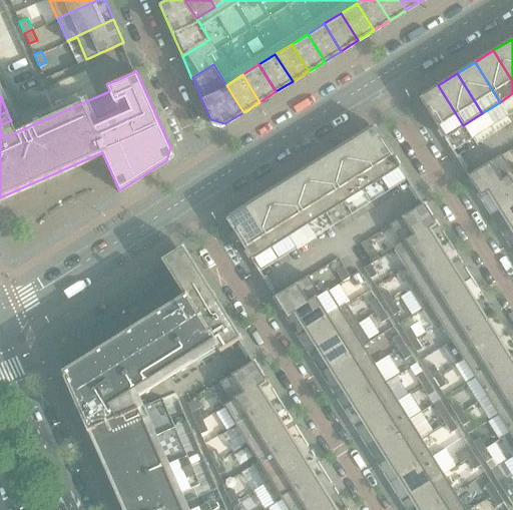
[(463,125),(438,85),(419,97),(438,127),(436,128),(441,135),(442,134),(456,155),(457,154),(446,136),(463,125)]
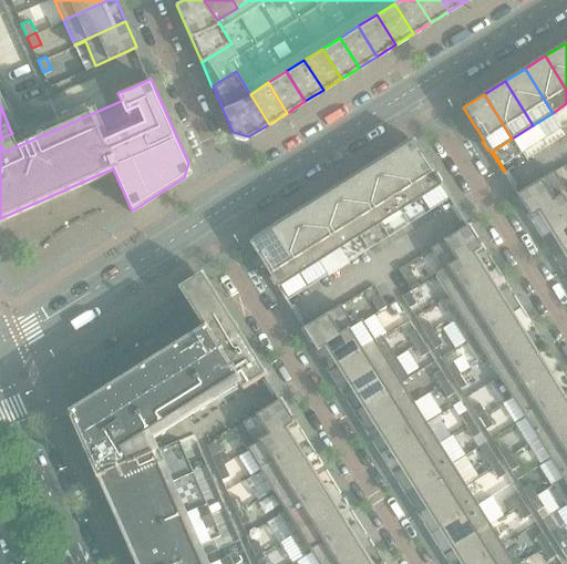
[(442,178),(437,171),(435,172),(414,139),(392,152),(421,196),(441,184),(453,204),(454,203),(440,180),(442,178)]
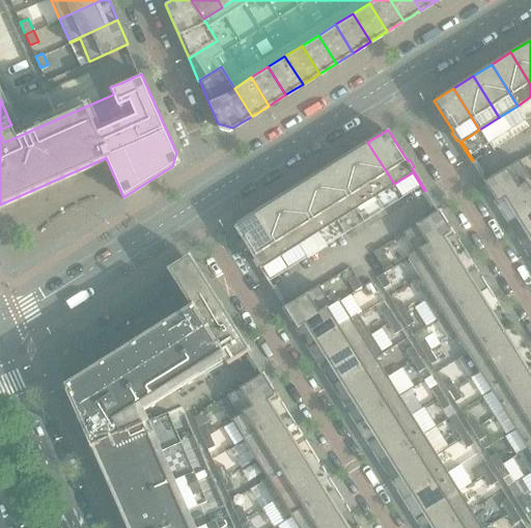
[(394,184),(367,142),(348,154),(374,196),(394,184)]
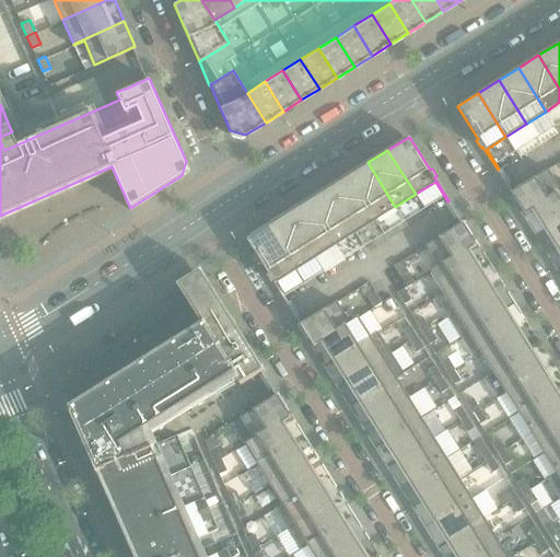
[(395,207),(368,162),(348,175),(375,219),(395,207)]
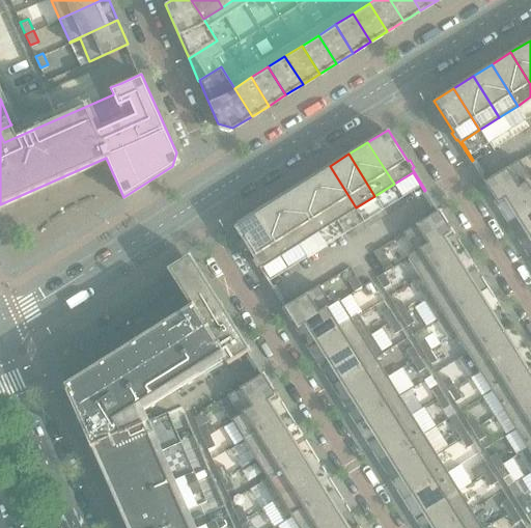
[(496,200),(530,177),(519,159),(485,179),(484,177),(482,178),(496,200)]
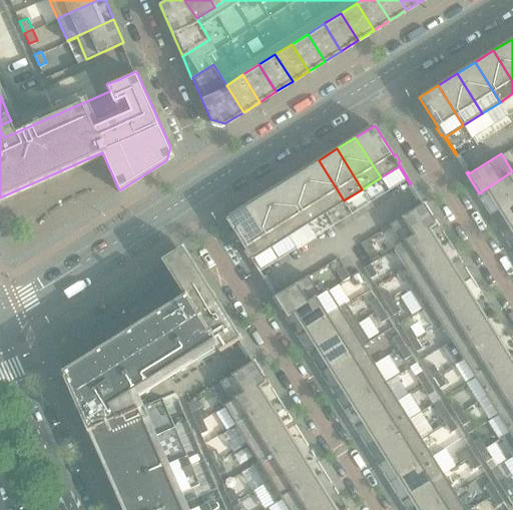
[(344,200),(319,160),(301,171),(326,211),(344,200)]
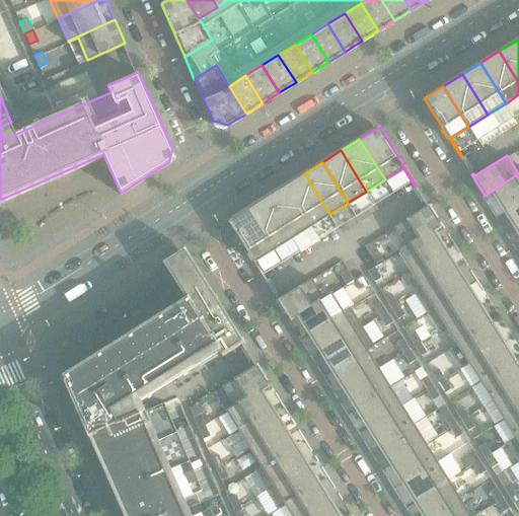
[(504,209),(518,199),(518,172),(518,173),(485,196),(486,198),(494,193),(504,209)]
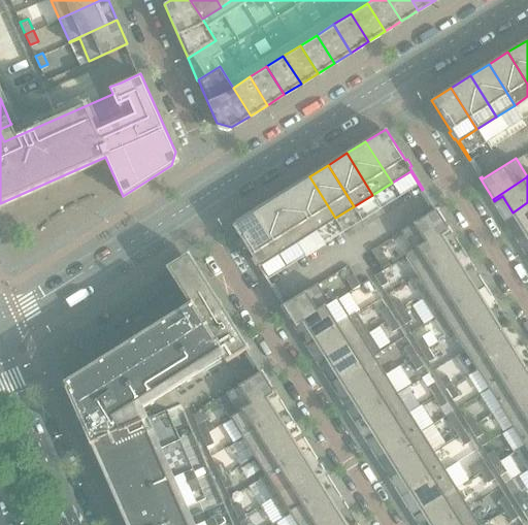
[(335,218),(309,176),(290,188),(316,230),(335,218)]
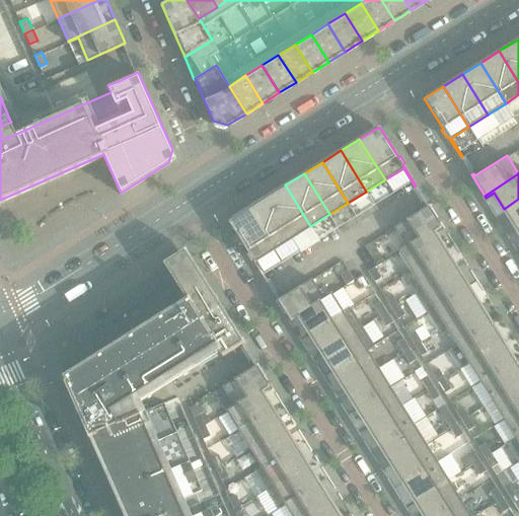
[(310,226),(285,185),(267,197),(292,237),(310,226)]
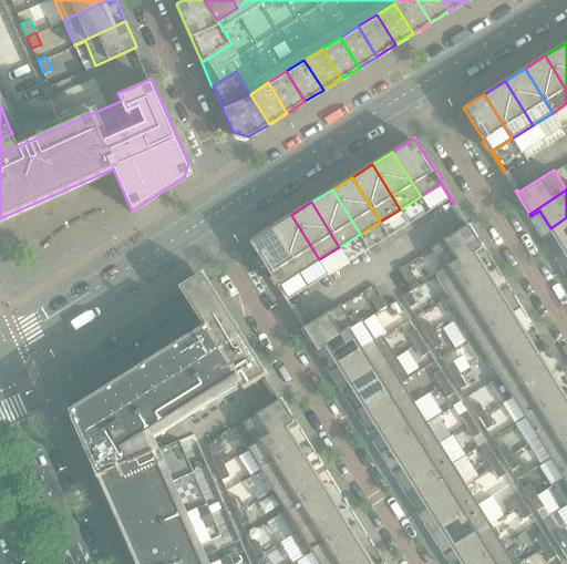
[(319,259),(291,215),(271,227),(299,273),(319,259)]
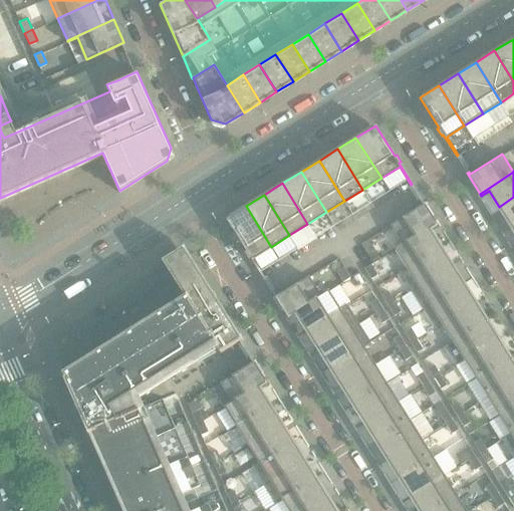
[(511,226),(513,223),(513,197),(499,207),(511,226)]
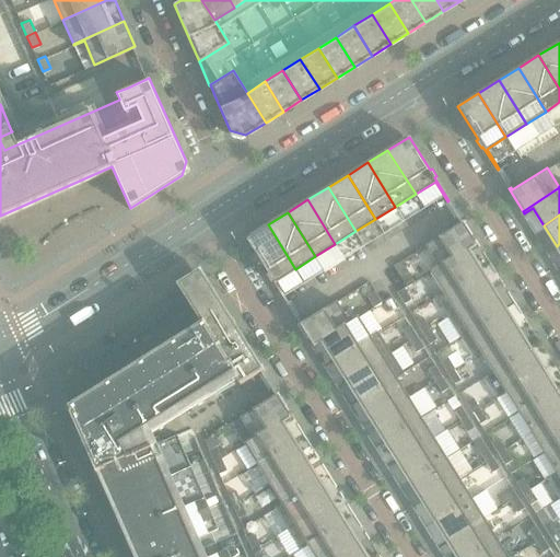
[(438,264),(475,241),(461,219),(459,220),(461,222),(424,244),(438,264)]
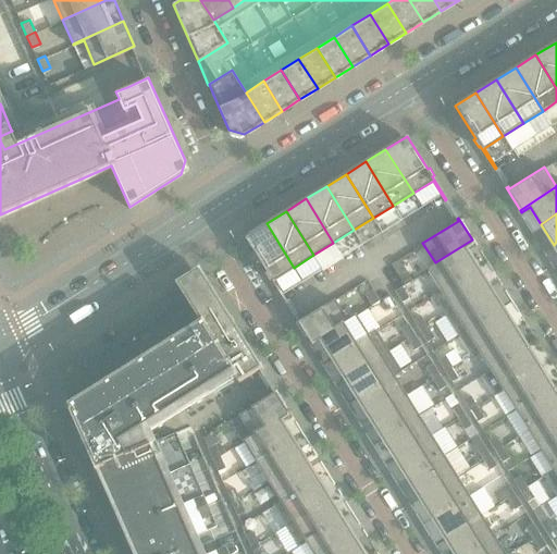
[(294,268),(267,223),(245,237),(265,270),(264,271),(269,279),(270,278),(285,300),(286,299),(274,280),(294,268)]
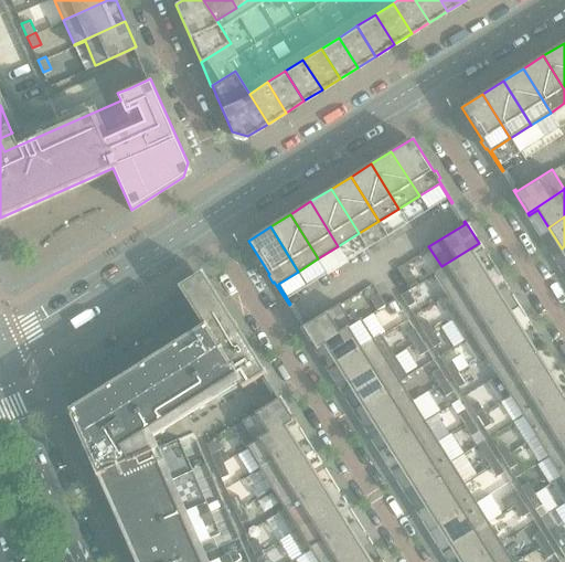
[(483,268),(471,251),(480,245),(479,243),(441,266),(433,272),(446,293),(483,268)]
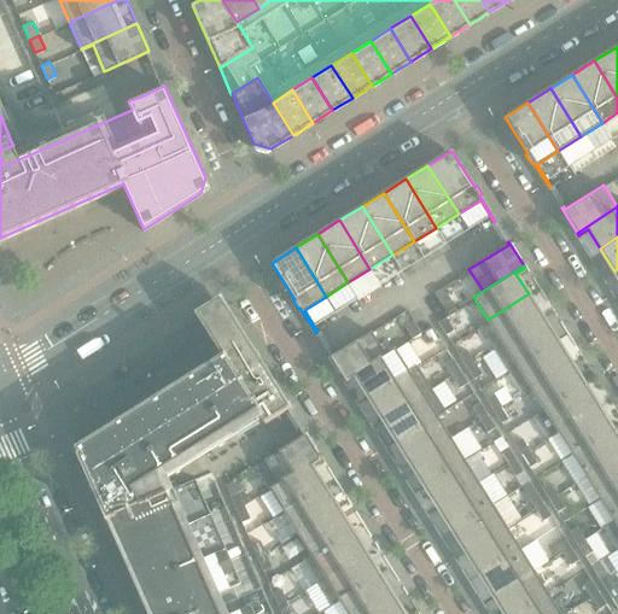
[(494,346),(542,316),(529,293),(488,320),(479,325),(494,346)]
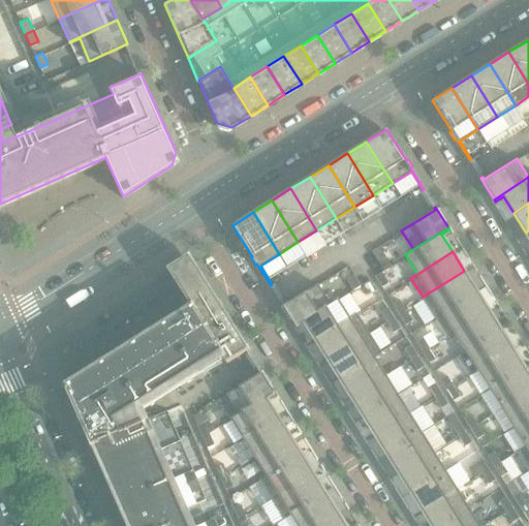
[(392,265),(384,254),(377,258),(384,269),(392,265)]
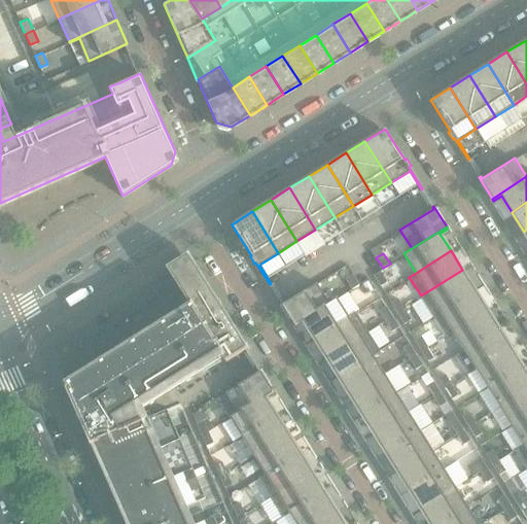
[(195,523),(144,410),(142,406),(222,355),(225,360),(247,346),(237,328),(233,322),(194,259),(194,260),(180,257),(180,256),(166,266),(168,269),(189,303),(66,380),(64,381),(91,440),(103,469),(116,499),(127,523),(195,523)]
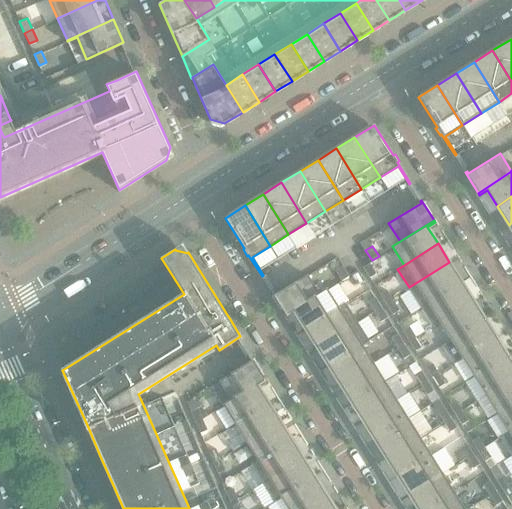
[(376,272),(369,262),(362,266),(369,276),(376,272)]
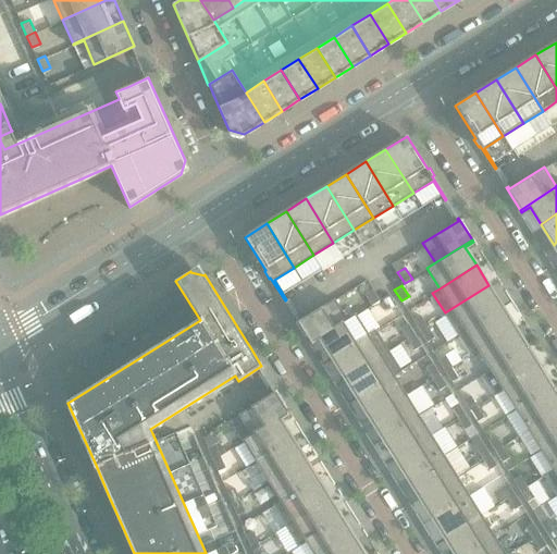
[(457,333),(502,305),(489,285),(445,312),(457,333)]
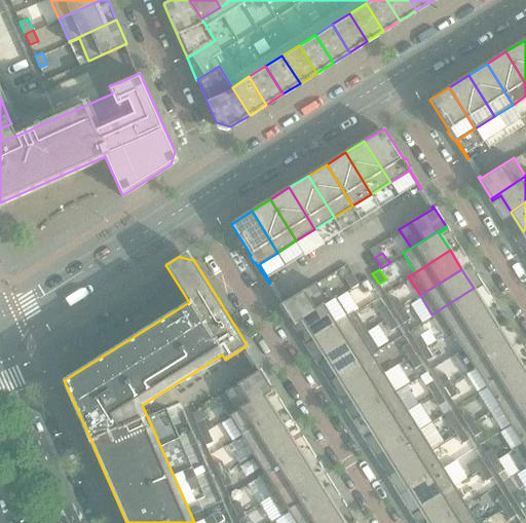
[(358,283),(351,271),(344,276),(350,287),(358,283)]
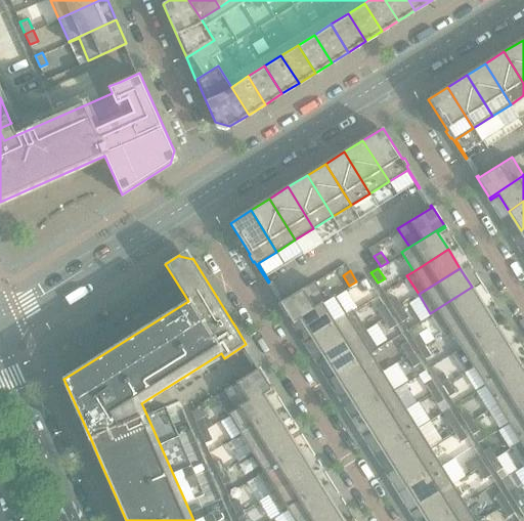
[(373,286),(365,275),(359,279),(365,291),(373,286)]
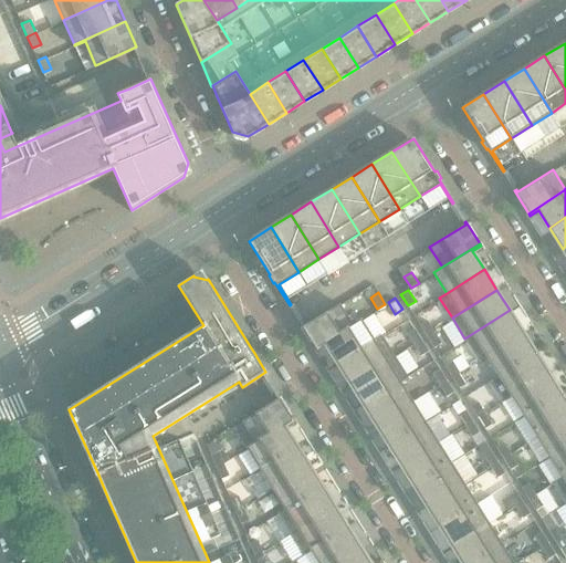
[(315,346),(353,323),(339,303),(304,325),(303,323),(302,324),(315,346)]
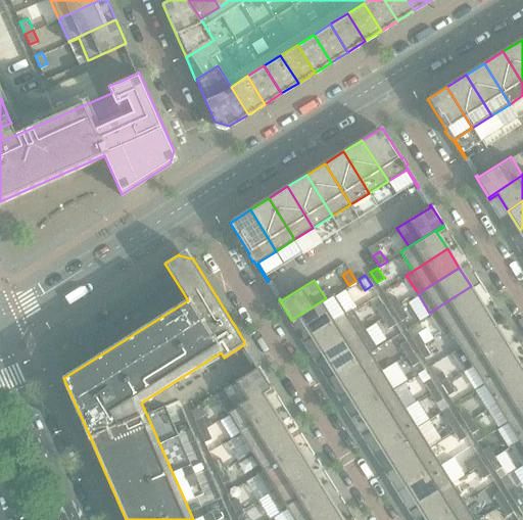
[(448,327),(482,305),(471,286),(429,313),(430,315),(437,310),(448,327)]
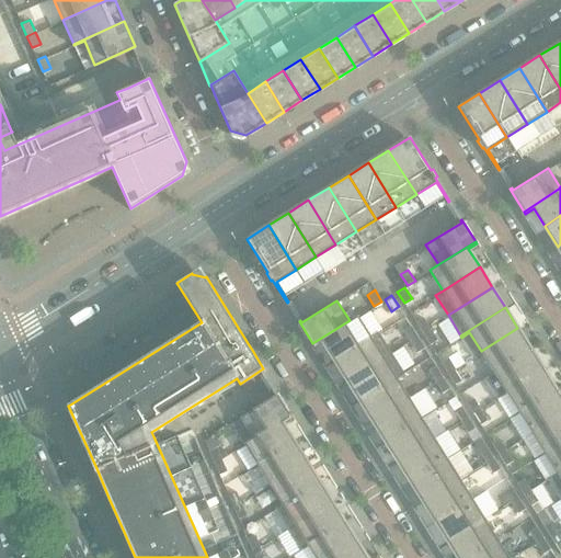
[(334,359),(370,334),(357,315),(350,320),(312,343),(315,345),(322,340),(334,359)]
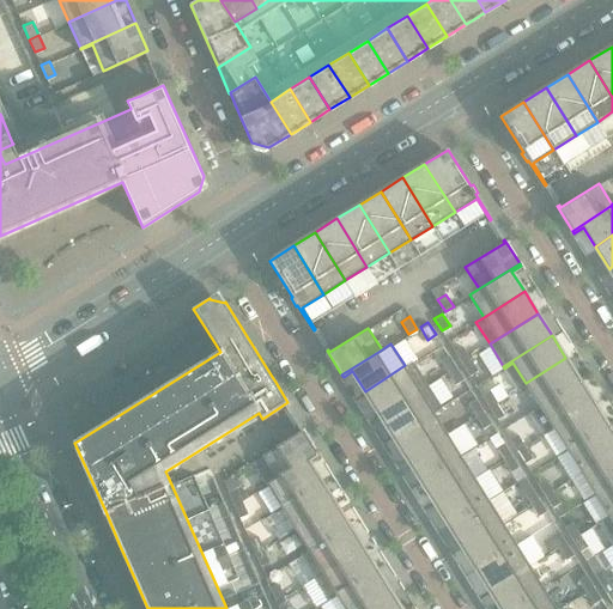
[(469,357),(462,345),(454,351),(462,363),(469,357)]
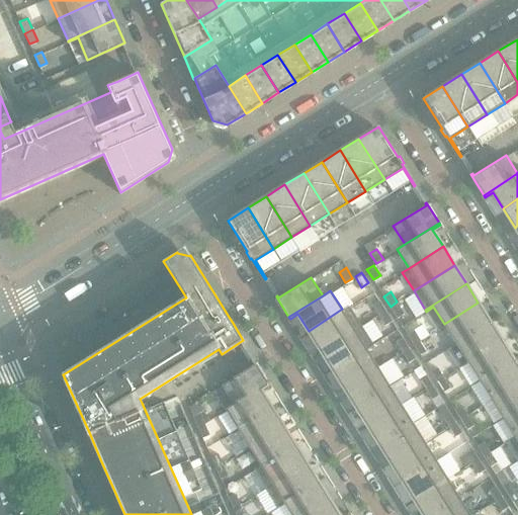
[(385,310),(378,299),(372,304),(378,314),(385,310)]
